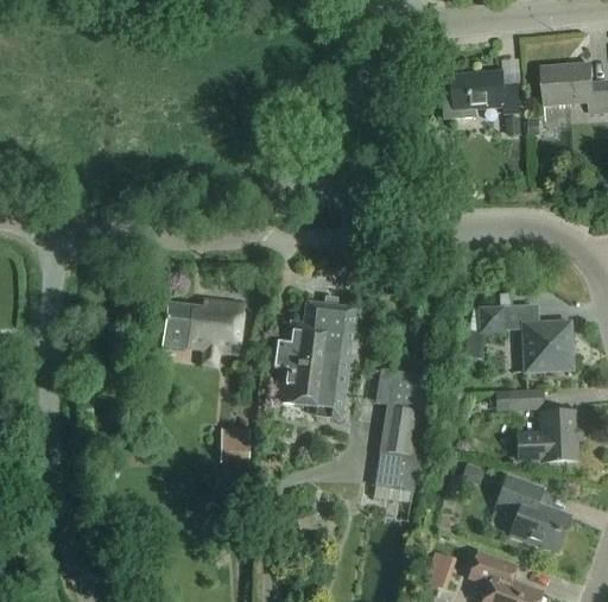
[(589,111),(607,108),(607,81),(593,82),(591,63),(542,67),(544,105),(589,101),(589,111)]
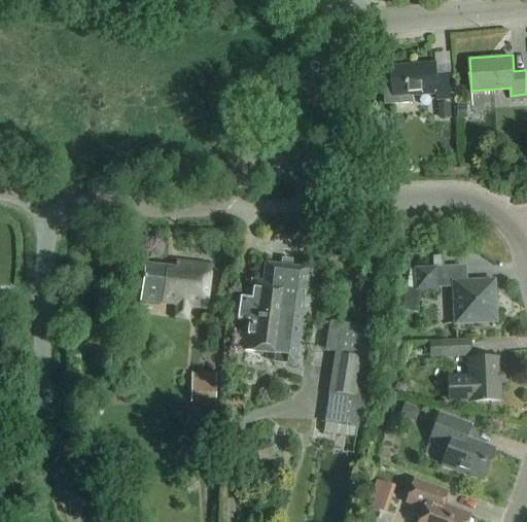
[(437,61),(392,64),(393,76),(385,76),(386,101),(412,100),(412,94),(437,92),(437,98),(452,97),(450,71),(438,72),(437,61)]
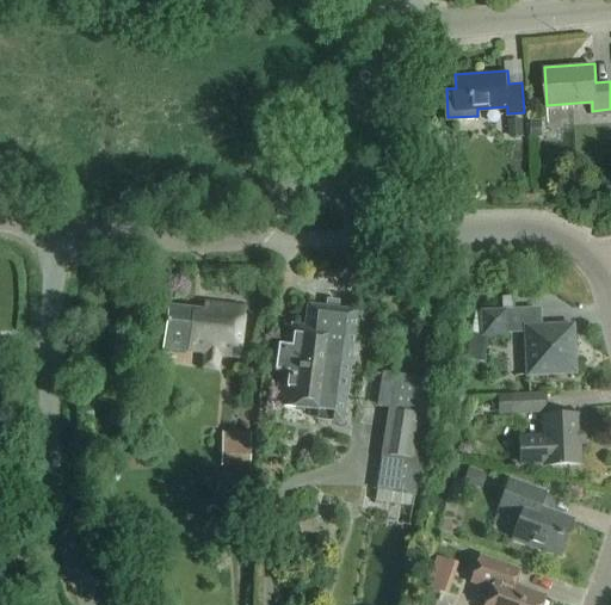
[(523,115),(508,116),(510,134),(524,133),(523,115)]
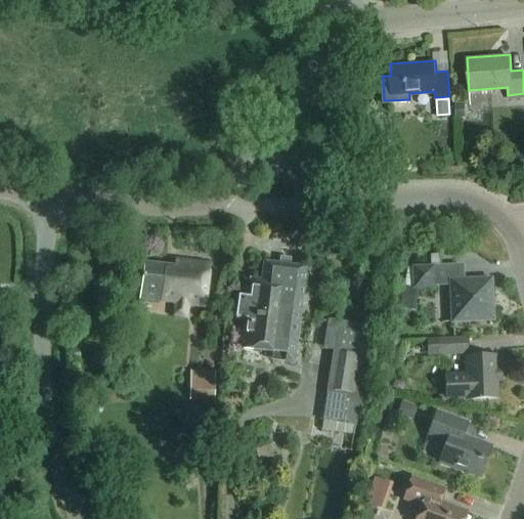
[(389,140),(380,135),(372,149),(380,155),(386,154),(390,146),(389,140)]
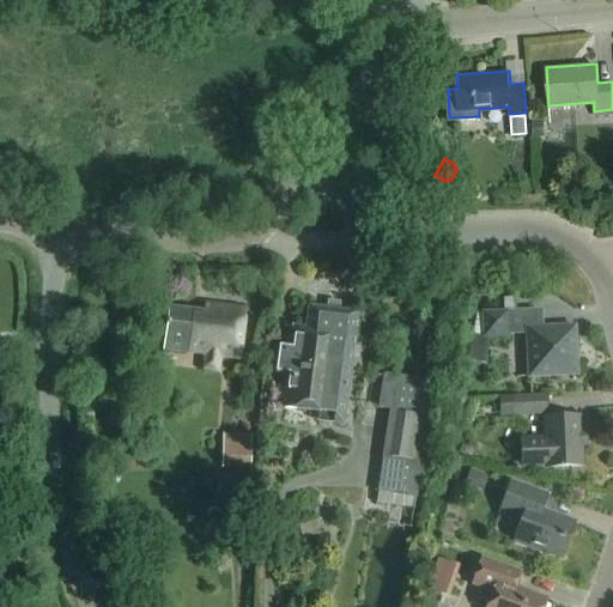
[(287,321),(284,343),(279,343),(275,364),(281,365),(275,402),(341,412),(357,309),(338,307),(339,298),(327,297),(326,304),(308,302),(304,323),(287,321)]
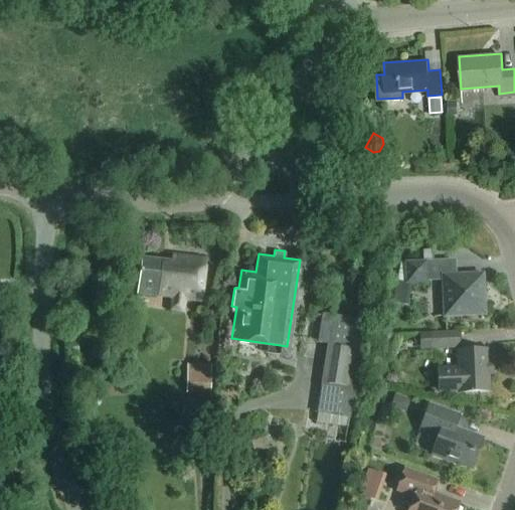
[(200,298),(205,257),(172,252),(171,258),(141,255),(137,291),(157,293),(158,289),(172,290),(170,307),(182,308),(183,296),(200,298)]
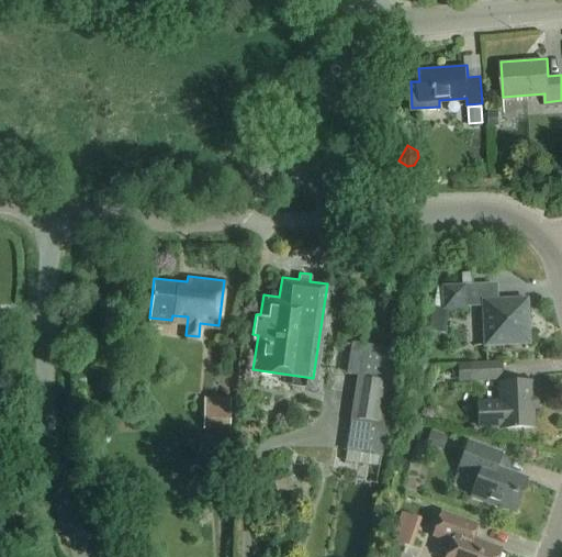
[(463,283),(442,285),(442,307),(464,305),(463,283)]
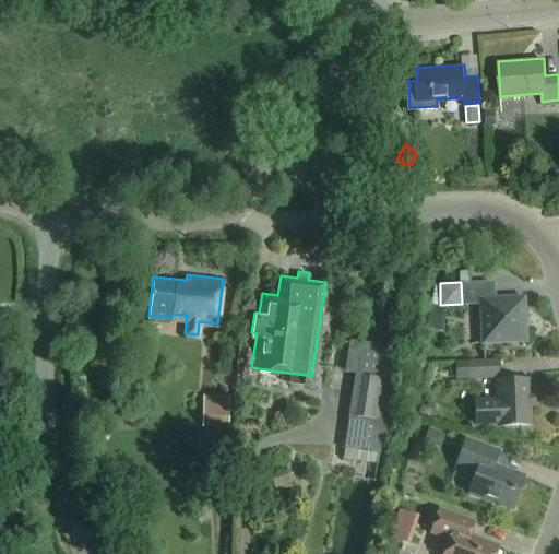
[(479,297),(482,341),(525,339),(523,295),(479,297)]
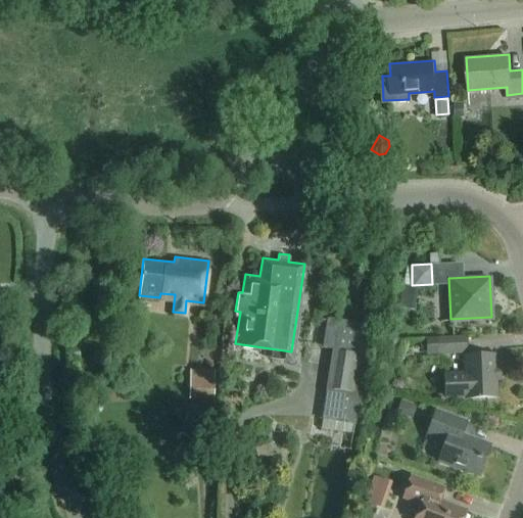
[(333,343),(322,414),(354,419),(355,411),(360,412),(364,390),(359,389),(370,319),(328,312),(323,342),(333,343)]
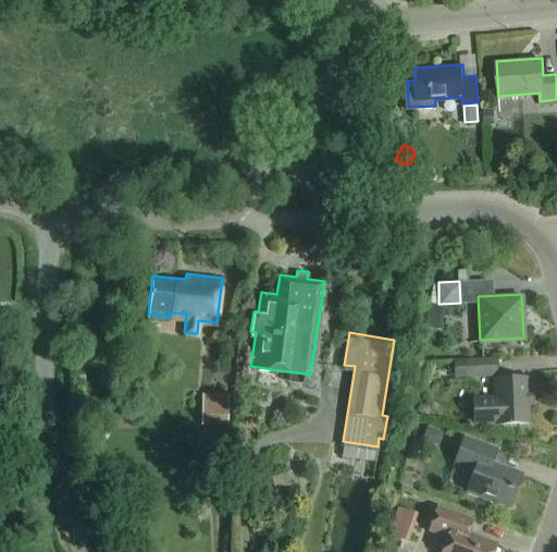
[(497,354),(465,355),(454,355),(455,373),(466,373),(497,372),(497,354)]
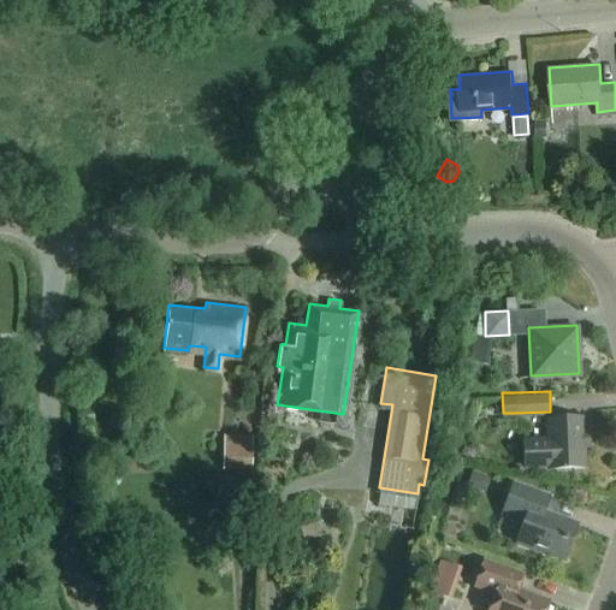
[(548,418),(548,434),(523,436),(525,465),(549,463),(550,466),(584,465),(581,416),(548,418)]
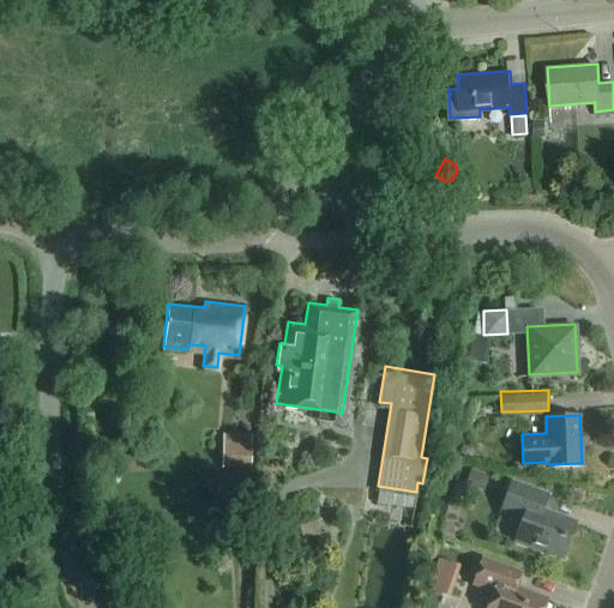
[(223,429),(223,456),(252,456),(252,429),(223,429)]
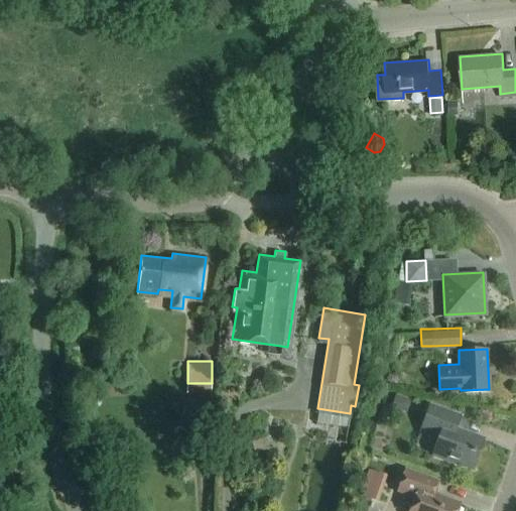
[(432,453),(472,468),(483,436),(455,427),(460,413),(429,403),(420,427),(438,434),(432,453)]
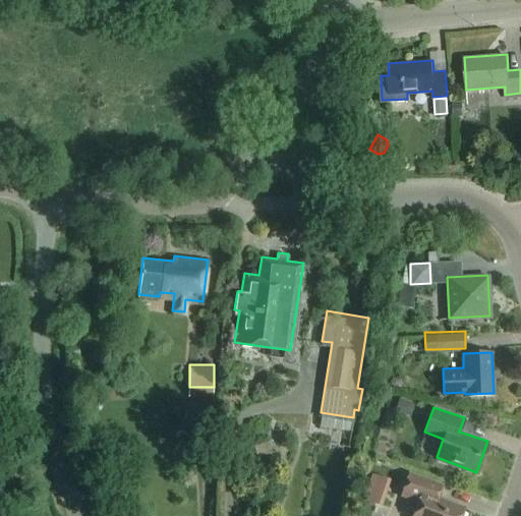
[(268,440),(253,444),(256,455),(271,451),(268,440)]
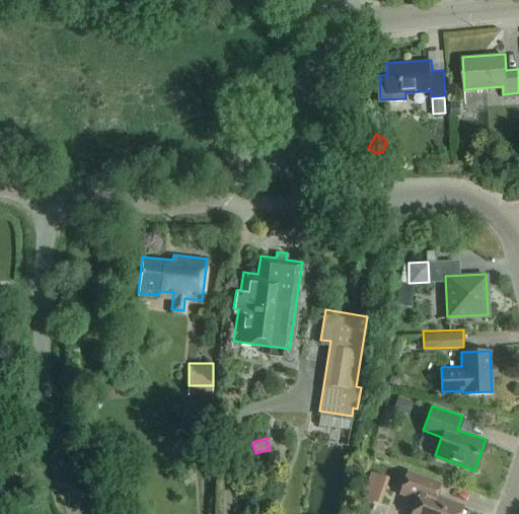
[(373,495),(388,498),(393,471),(379,468),(373,495)]
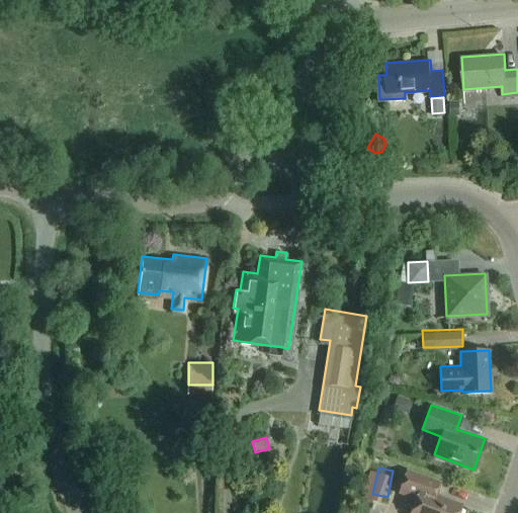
[(457,512),(462,503),(435,494),(440,481),(407,468),(399,492),(416,498),(410,512),(457,512)]
